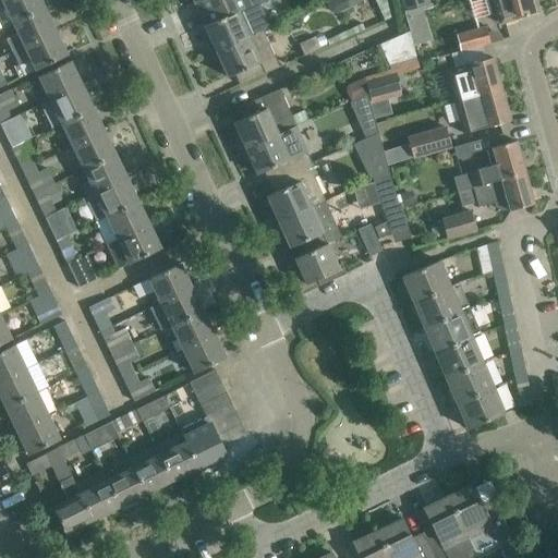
[(39,0),(1,0),(12,23),(44,8),(39,0)]
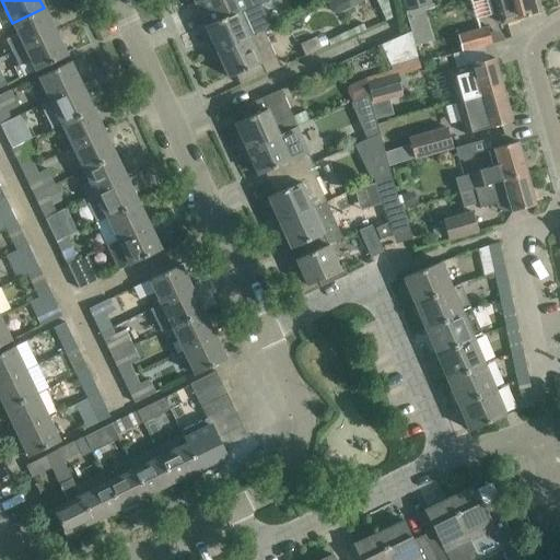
[(193,0),(195,3),(202,0),(207,11),(231,0),(193,0)]
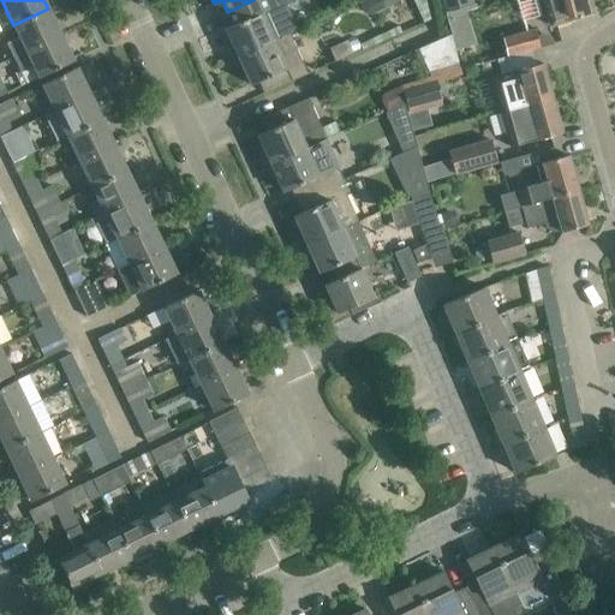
[(225,28),(238,57),(257,47),(272,40),(273,40),(261,13),(284,4),(281,0),(254,0),(227,12),(232,24),(225,28)]
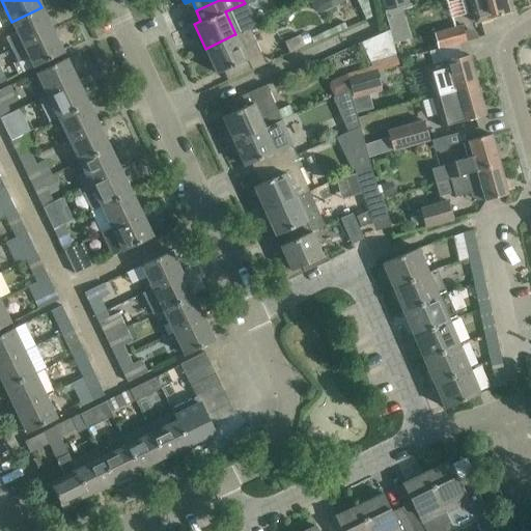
[(351,26),(368,18),(371,17),(366,0),(314,0),(309,2),(313,11),(318,14),(340,3),(351,26)]
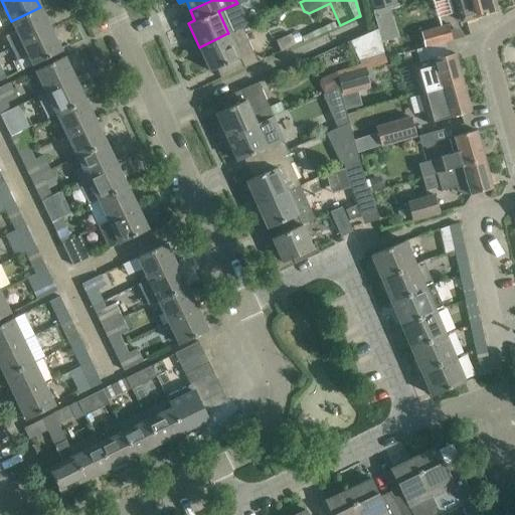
[(385,0),(369,0),(372,10),(387,6),(385,0)]
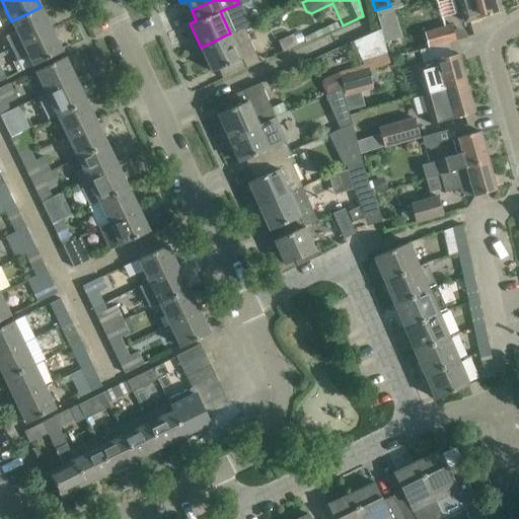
[(496,0),(457,0),(464,21),(499,11),(496,0)]
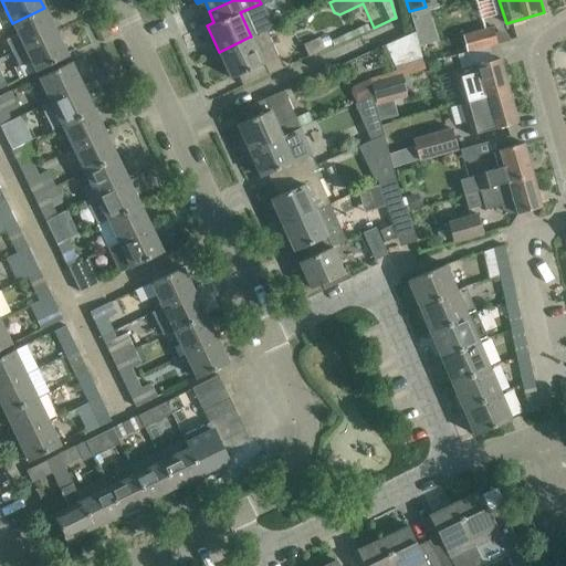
[(12,53),(56,31),(44,8),(12,23),(18,33),(6,40),(12,53)]
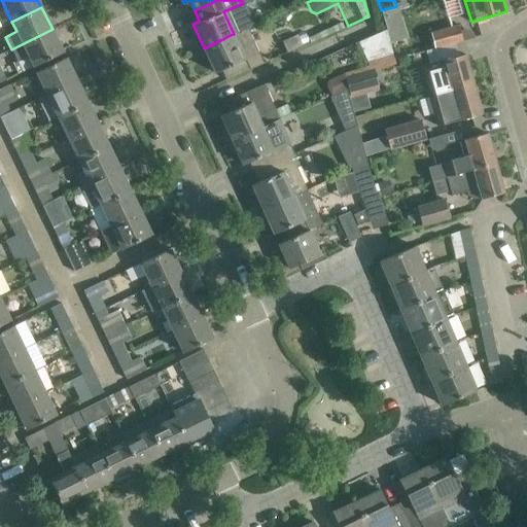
[(458,26),(438,31),(408,39),(412,54),(462,40),(458,26)]
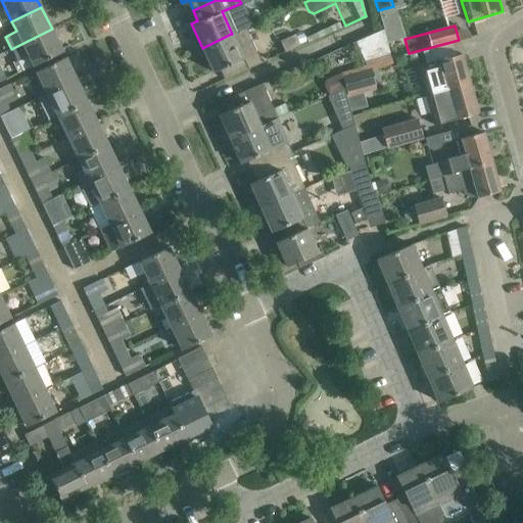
[(262,62),(246,28),(232,34),(231,34),(219,40),(202,48),(212,72),(220,68),(224,79),(262,62)]
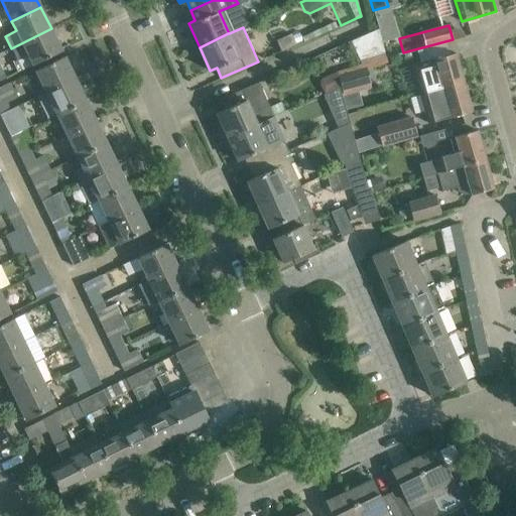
[(18,72),(61,50),(51,28),(11,48),(16,59),(13,60),(18,72)]
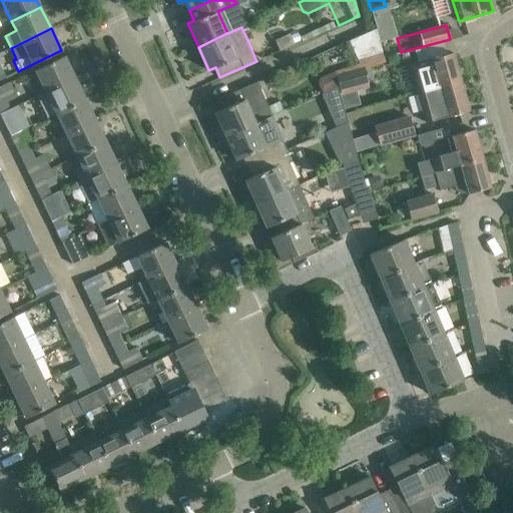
[(363,42),(352,47),(357,58),(358,59),(382,52),(381,47),(375,28),(359,35),(360,36),(363,42)]
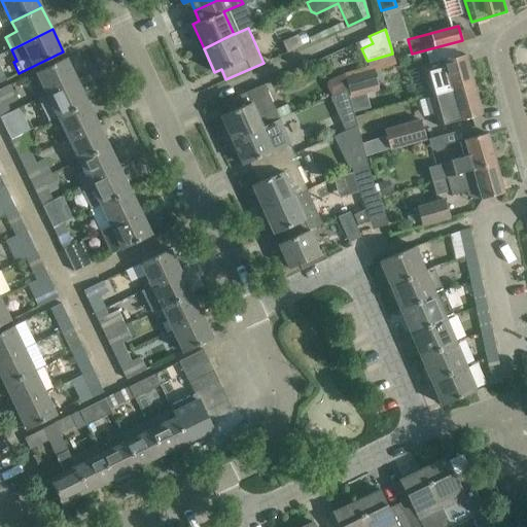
[(282,41),(286,53),(302,45),(296,35),(282,41)]
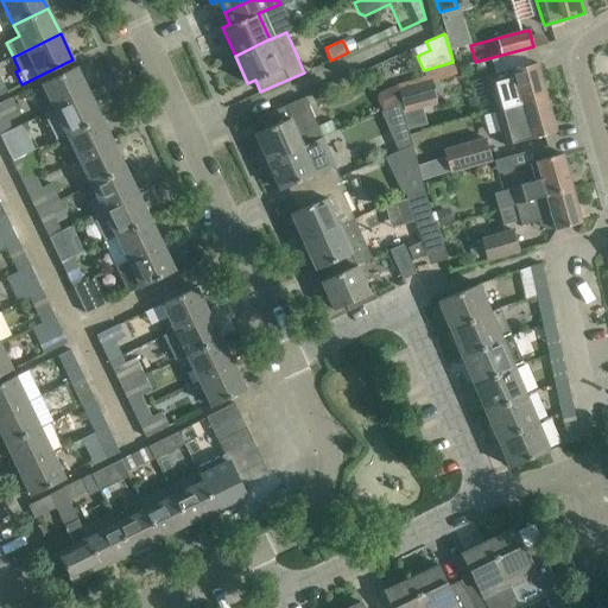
[(501,111),(545,97),(536,62),(494,74),(500,92),(489,94),(494,111),(489,112),(489,114),(501,111)]
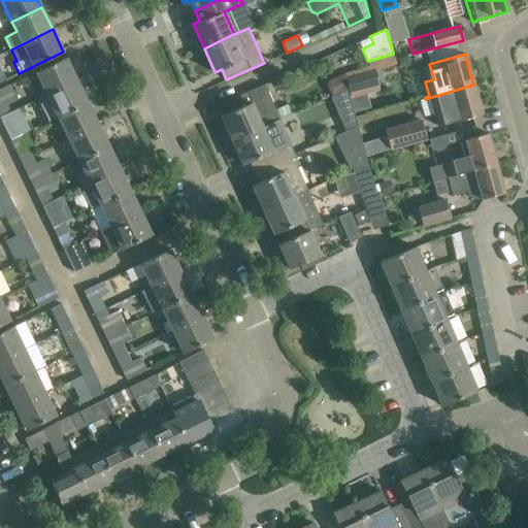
[(35,72),(46,94),(76,79),(66,57),(35,72)]
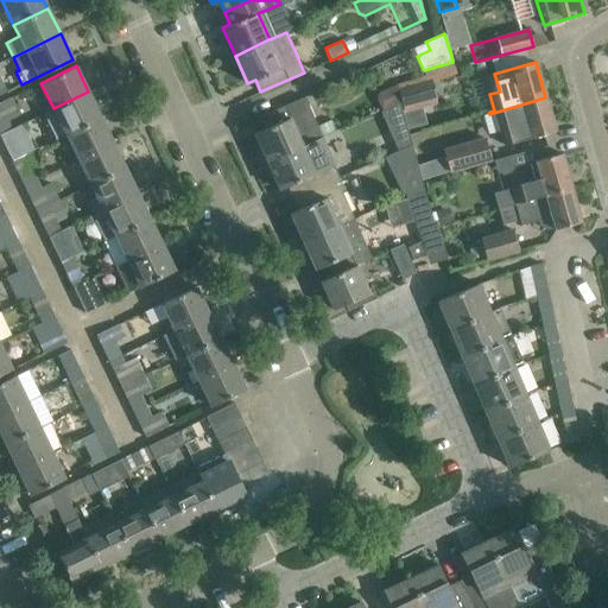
[(398,90),(400,102),(403,112),(432,105),(430,99),(435,97),(430,81),(398,90)]
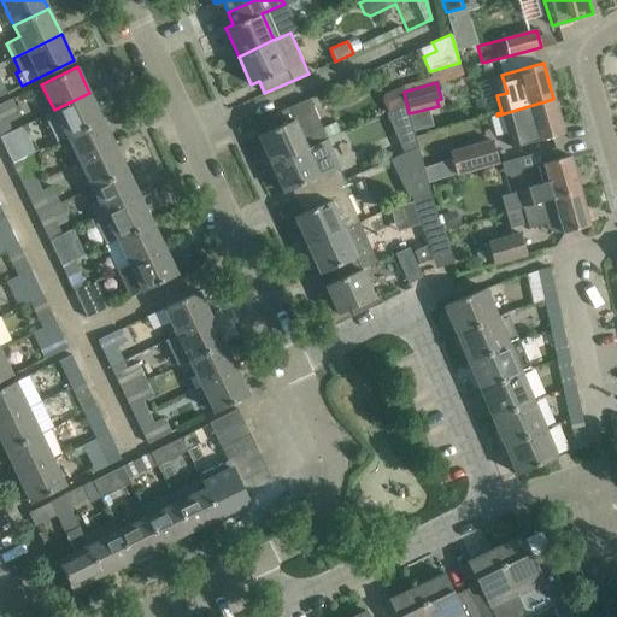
[(385,94),(381,99),(386,109),(389,111),(405,104),(406,104),(404,92),(401,86),(385,94)]
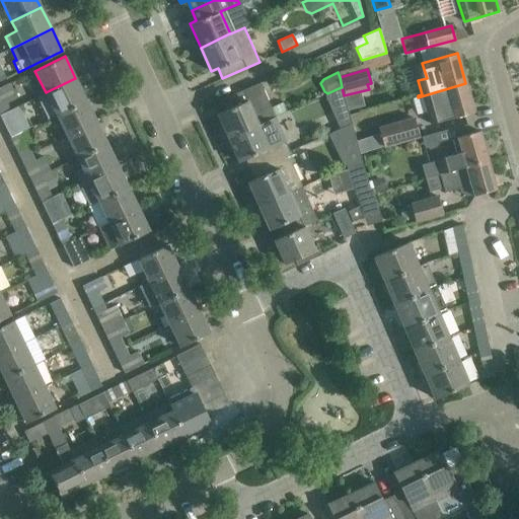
[(86,99),(75,78),(46,92),(56,115),(86,99)]
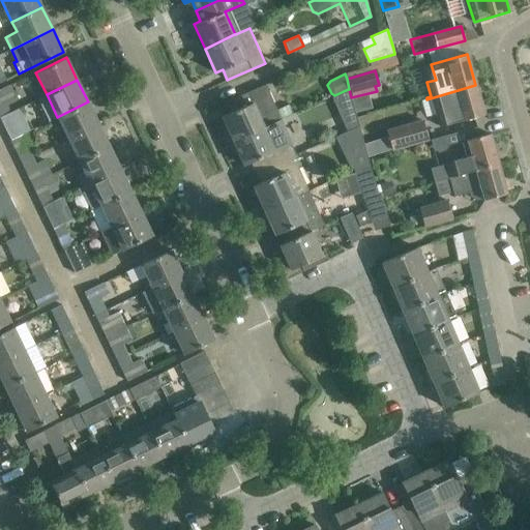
[(265,84),(224,102),(229,113),(222,116),(232,141),(281,119),(265,84)]
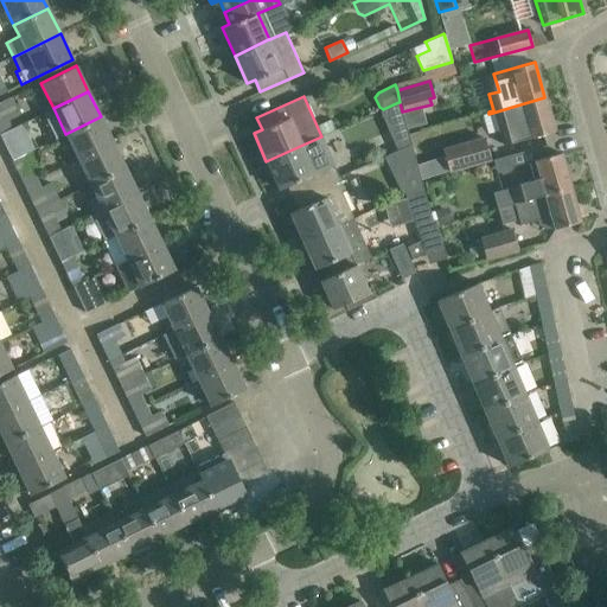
[(8,97),(0,102),(0,133),(12,128),(8,121),(18,116),(8,97)]
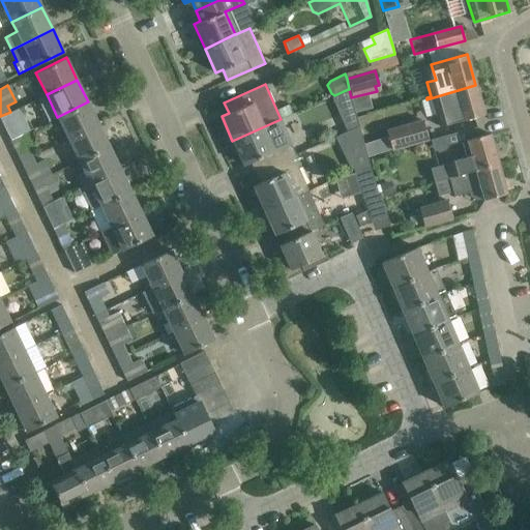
[(483,114),(475,85),(437,96),(441,112),(436,113),(439,126),(461,120),(462,120),(483,114)]
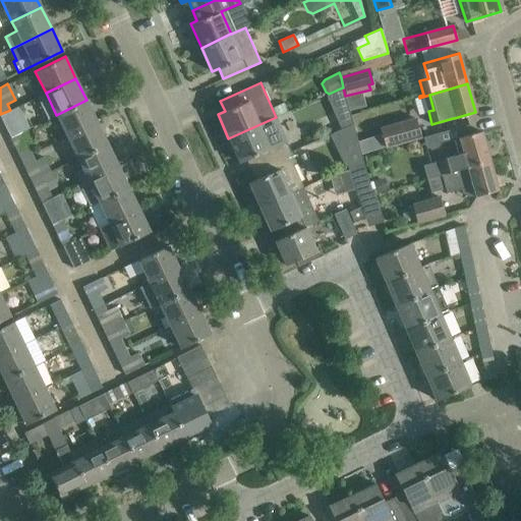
[(342,88),(329,94),(334,105),(346,99),(345,96),(343,88),(342,88)]
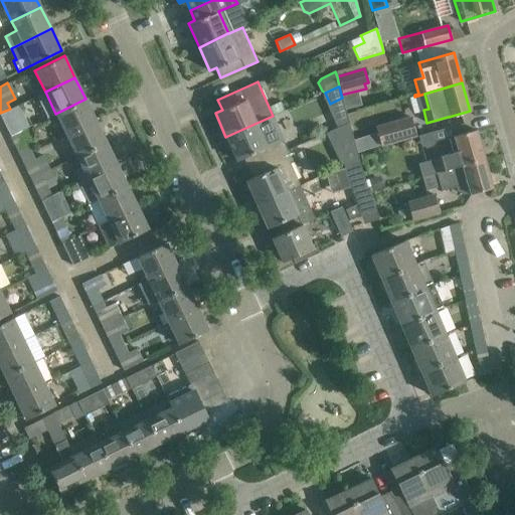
[(96,121),(86,99),(55,114),(65,135),(96,121)]
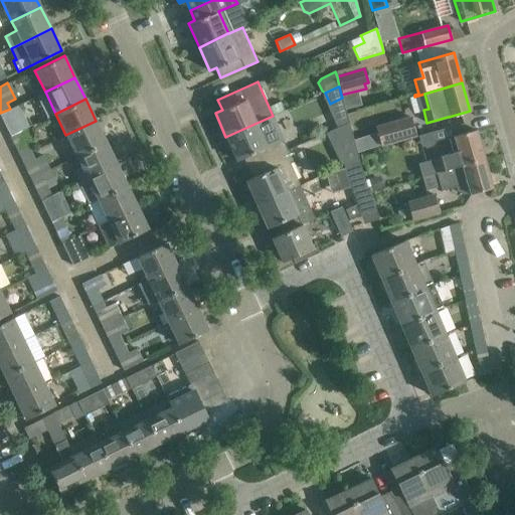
[(13,116),(10,109),(0,113),(0,115),(10,136),(28,127),(21,112),(13,116)]
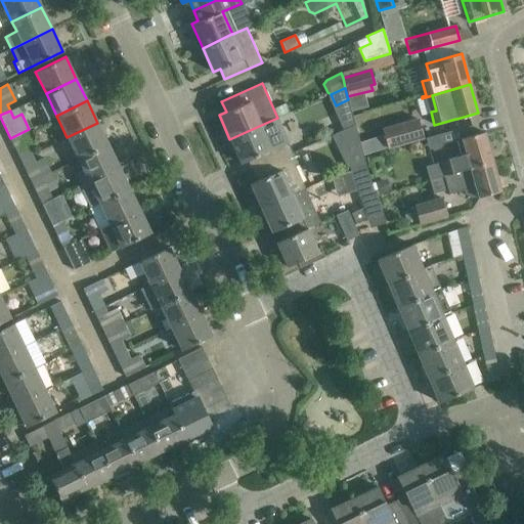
[(277,118),(229,139),(241,163),(248,161),(252,170),(293,151),(277,118)]
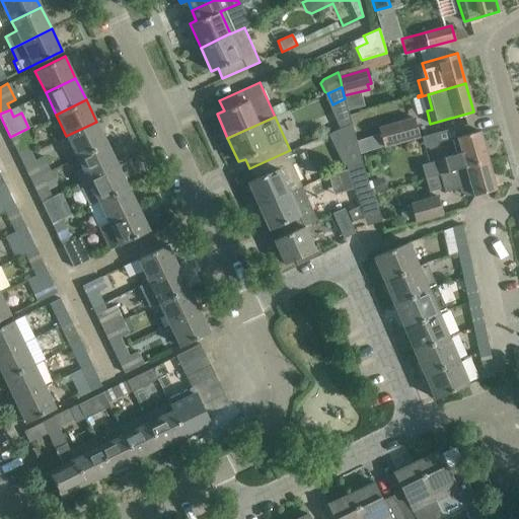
[(383,147),(419,137),(414,119),(378,129),(383,147)]
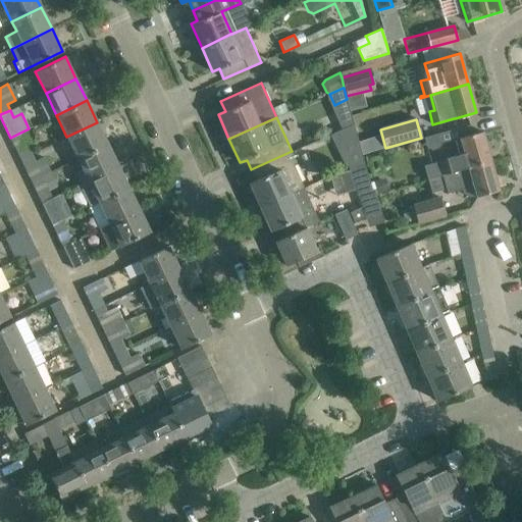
[(66,137),(77,159),(107,144),(97,122),(66,137)]
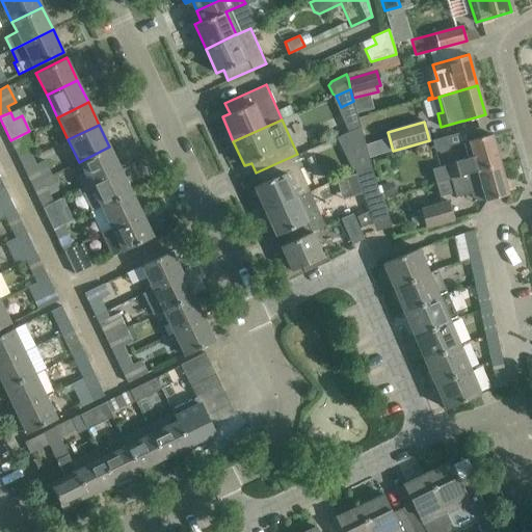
[(348,131),(336,136),(343,152),(364,141),(360,126),(348,131)]
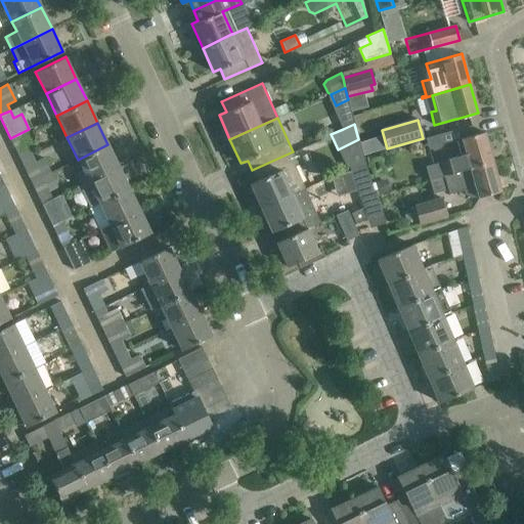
[(35,141),(29,129),(10,138),(20,160),(32,155),(29,148),(35,145),(33,142),(35,141)]
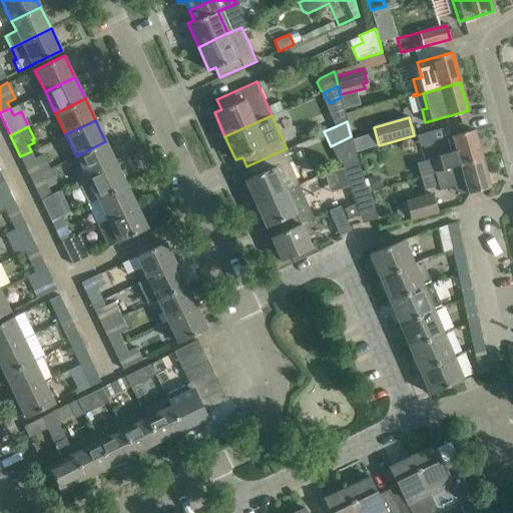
[(425,174),(460,164),(482,158),(473,129),(452,135),(452,136),(448,137),(452,151),(431,157),(433,162),(423,164),(425,174)]
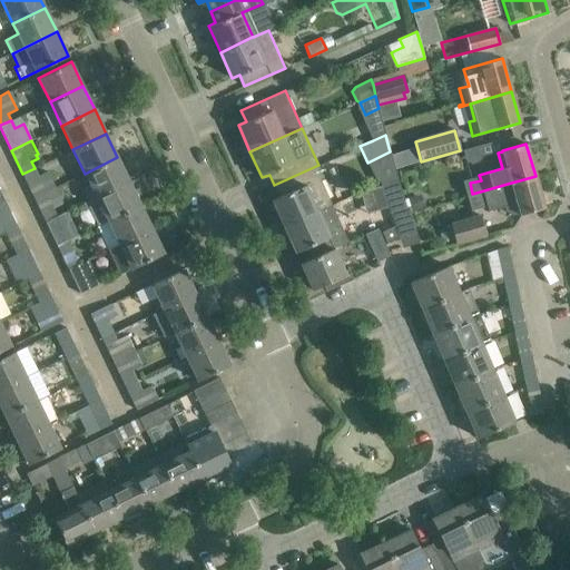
[(408,165),(421,161),(418,147),(403,150),(408,165)]
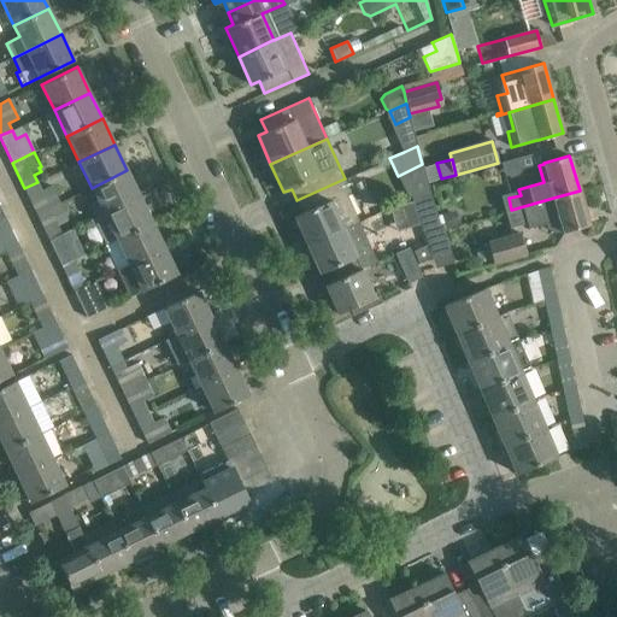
[(140,197),(127,170),(92,188),(104,213),(140,197)]
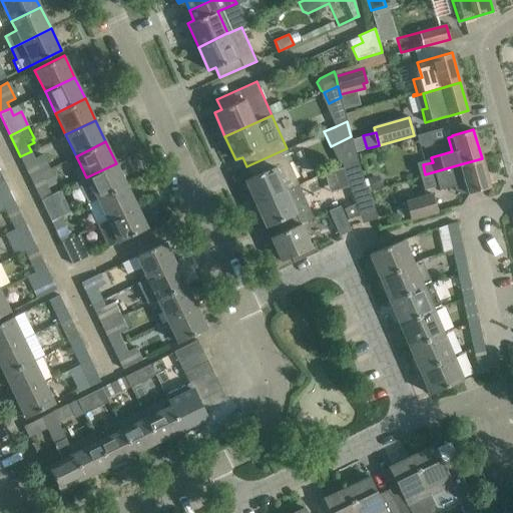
[(251,195),(254,202),(270,196),(297,184),(287,161),(292,159),(287,148),(246,166),(251,177),(244,179),(251,195)]
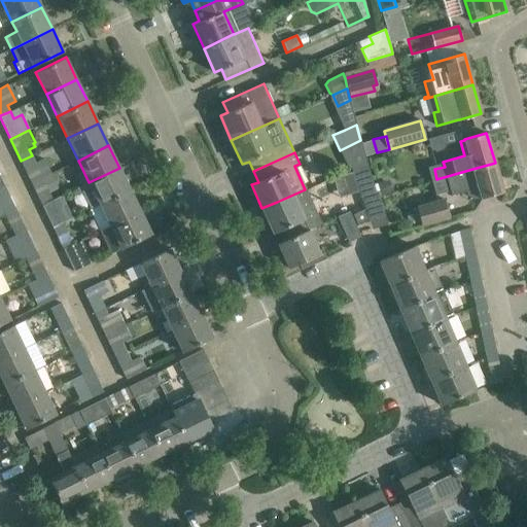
[(21,161),(31,183),(50,174),(43,159),(36,163),(32,155),(21,161)]
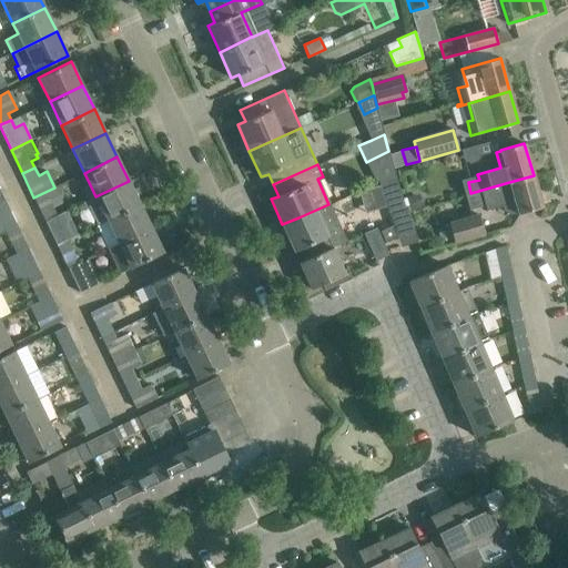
[(543,208),(534,175),(509,182),(470,193),(465,194),(469,210),(485,205),(486,210),(503,205),(504,210),(508,213),(513,214),(518,213),(518,214),(543,208)]
